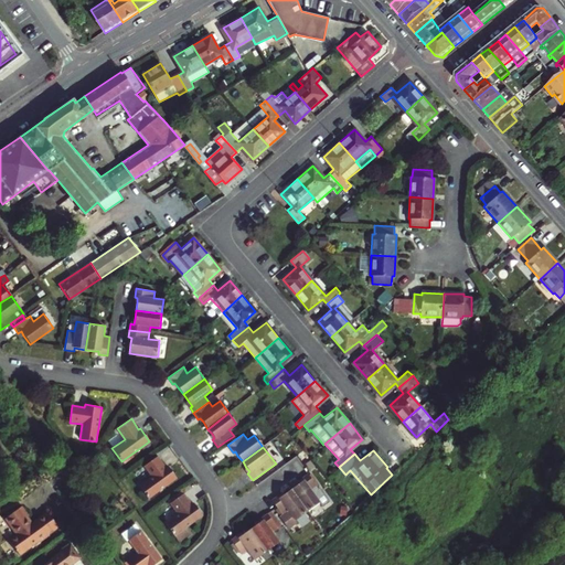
[(151,476),(138,484),(148,498),(176,478),(167,466),(164,467),(158,456),(144,466),(151,476)]
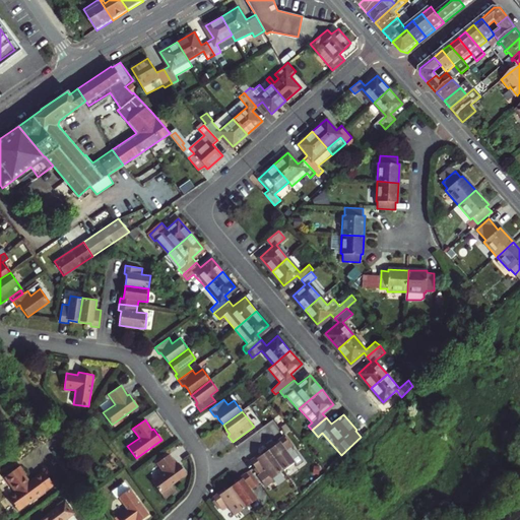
[(274,445),(267,450),(283,470),(295,462),(297,465),(304,460),(295,448),(294,448),(283,435),(282,436),(276,440),(277,442),(274,445)]
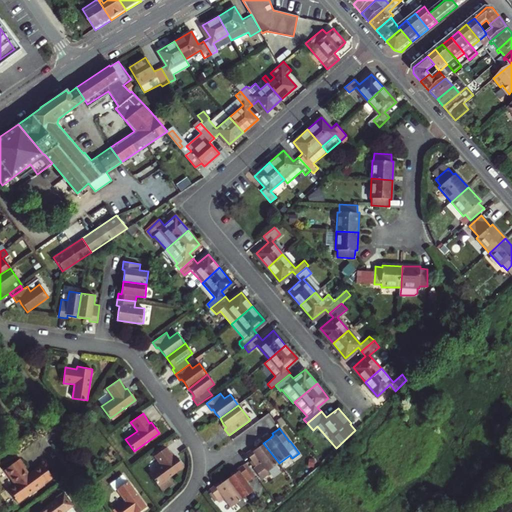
[(245,452),(252,461),(256,466),(254,468),(253,468),(262,479),(269,474),(267,472),(279,463),(263,443),(257,447),(253,450),(251,448),(245,452)]
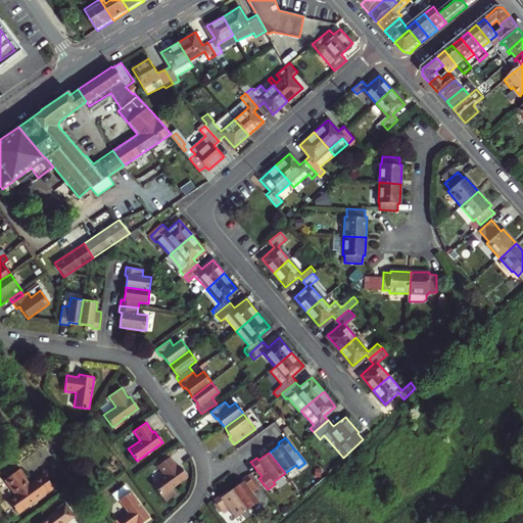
[(157,465),(170,457),(169,454),(155,463),(157,465)]
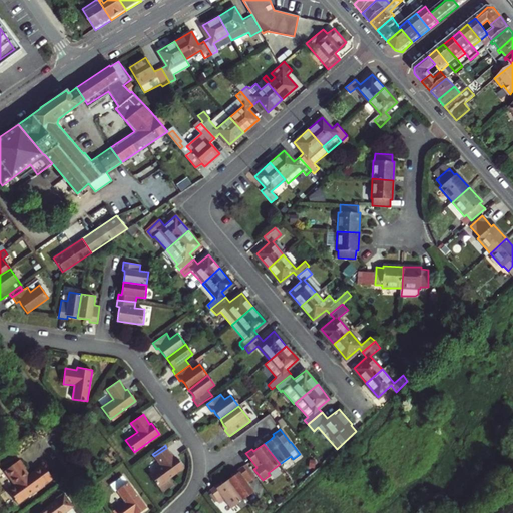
[(166,448),(154,456),(161,466),(149,474),(158,486),(159,486),(163,492),(173,485),(168,479),(184,468),(175,456),(173,457),(166,448)]
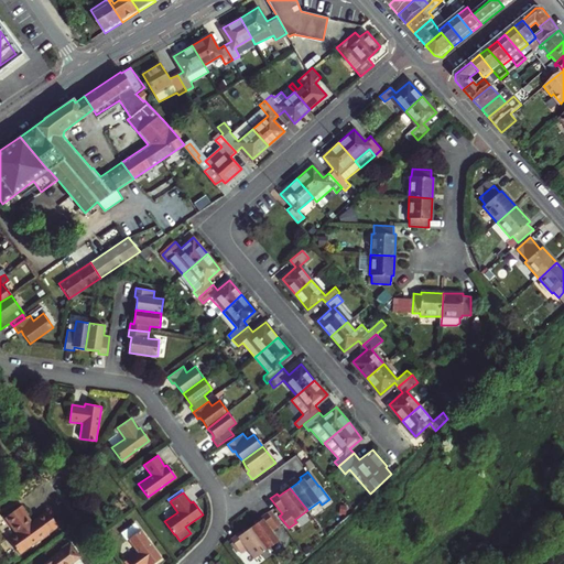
[(19,554),(57,525),(47,511),(32,522),(26,516),(29,514),(21,505),(4,517),(17,533),(8,539),(19,554)]
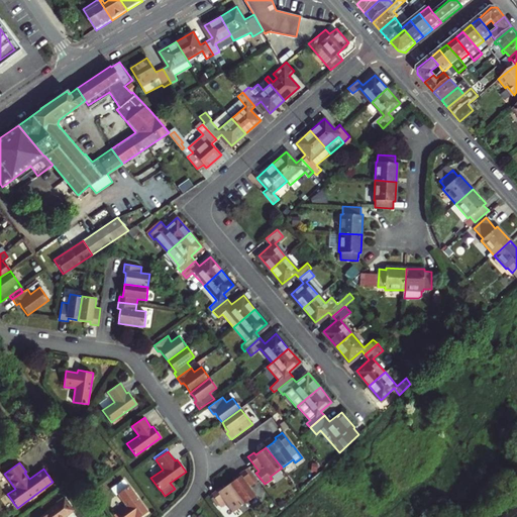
[(248,467),(244,469),(254,483),(259,480),(248,467)]
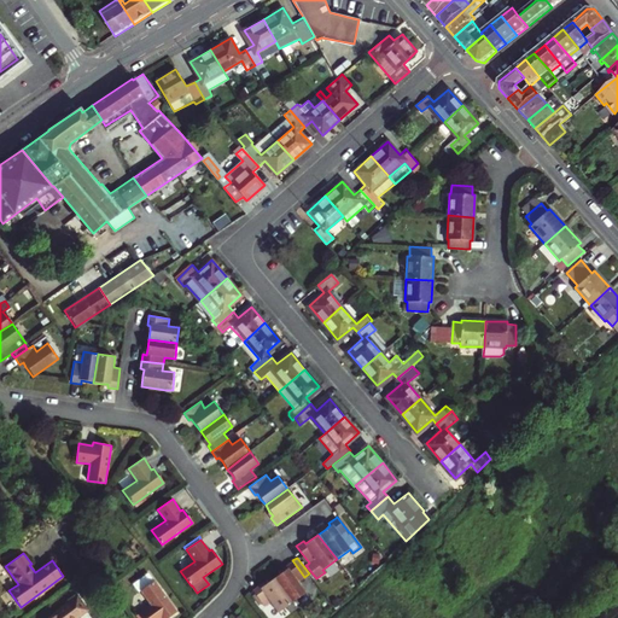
[(283,571),(274,577),(292,601),(305,593),(298,582),(304,577),(292,560),(285,566),(287,567),(283,571)]
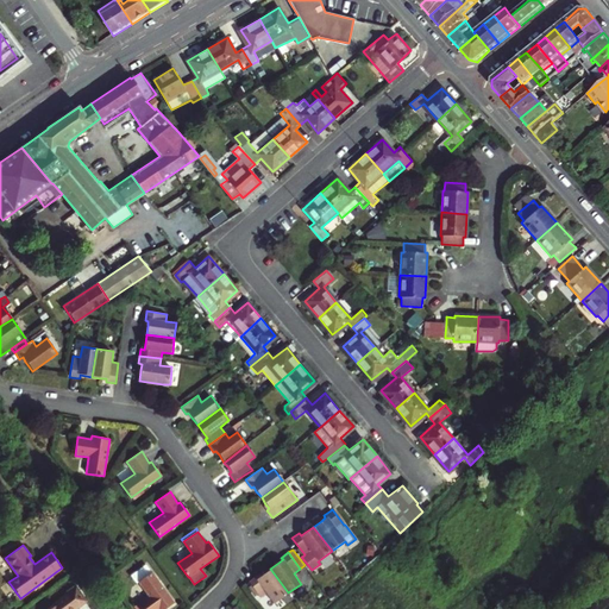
[(165,608),(175,602),(152,572),(146,564),(133,575),(139,582),(149,595),(138,603),(142,608),(165,608)]
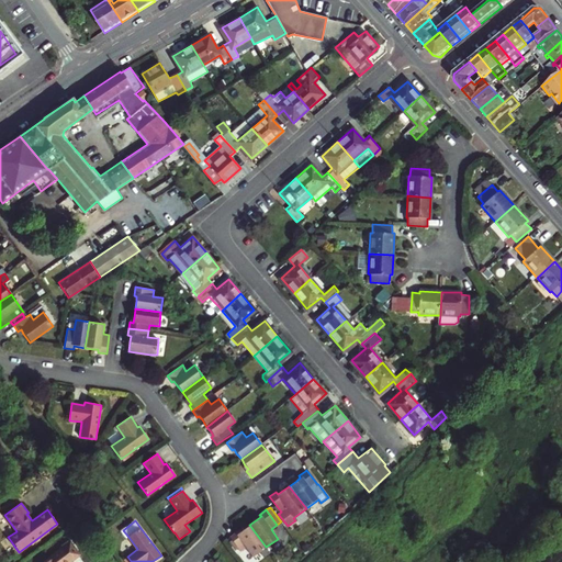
[(236,531),(229,537),(233,541),(237,548),(240,551),(246,548),(253,557),(266,547),(249,525),(242,530),(238,534),(236,531)]
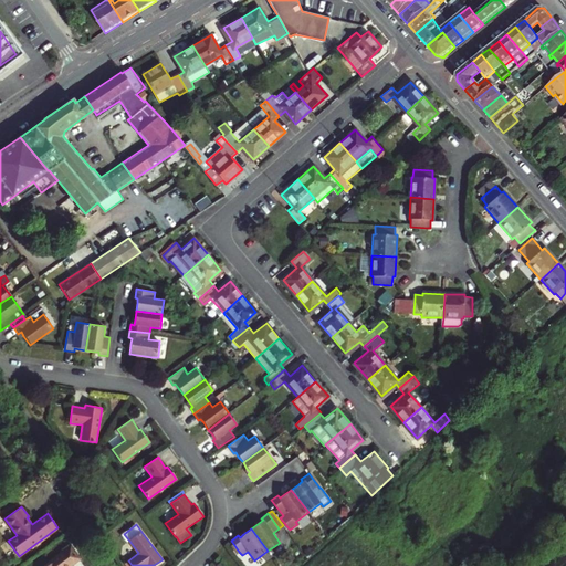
[(52,563),(45,565),(70,565),(73,564),(63,552),(50,561),(52,563)]
